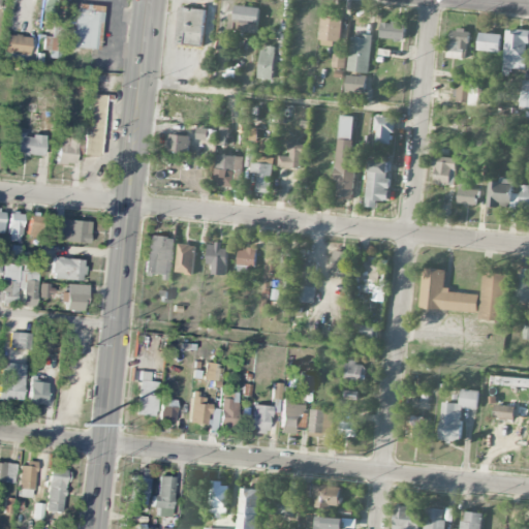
[(58,0),(43,0),(42,21),(58,22),(58,0)]
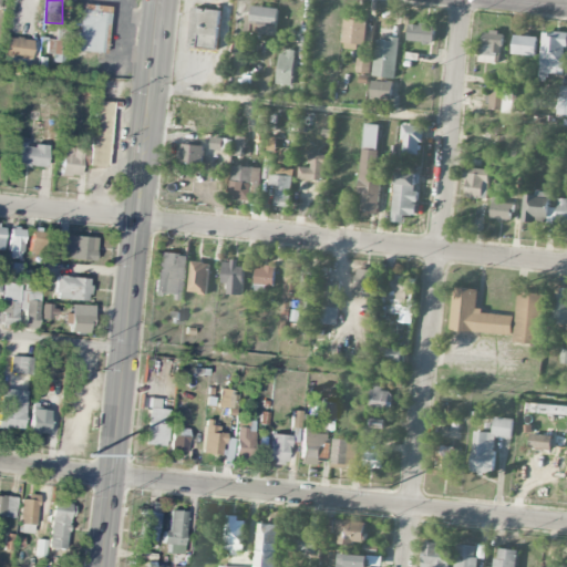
[(107,8),(72,6),(71,29),(55,28),(54,40),(48,39),(47,53),(65,55),(66,50),(104,53),(107,8)]
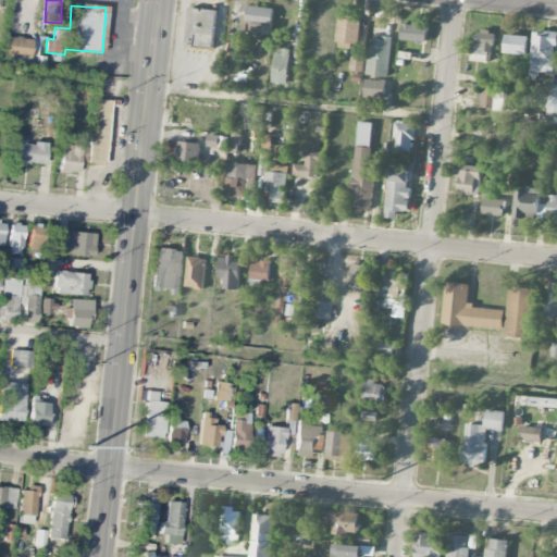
[(273,9),(248,7),(247,17),(240,16),(238,32),(255,34),(254,42),(270,44),(273,9)]
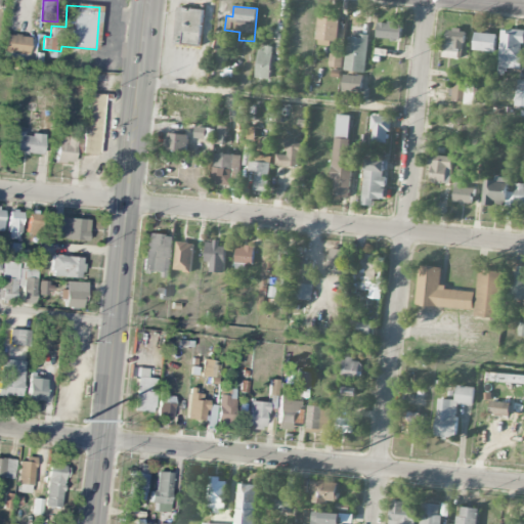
[(176,44),(202,45),(203,10),(177,8),(176,44)]
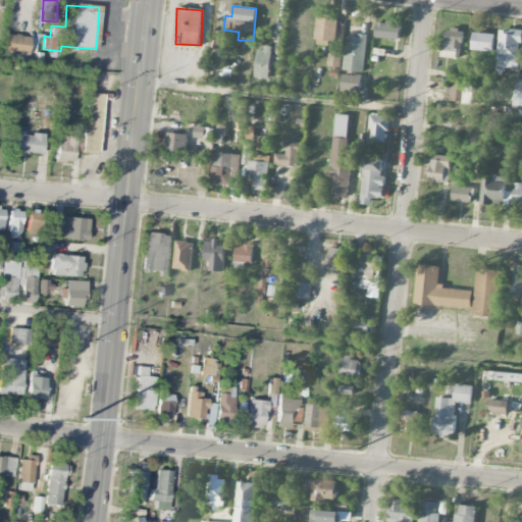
[(315,45),(332,47),(337,20),(319,17),(315,45)]
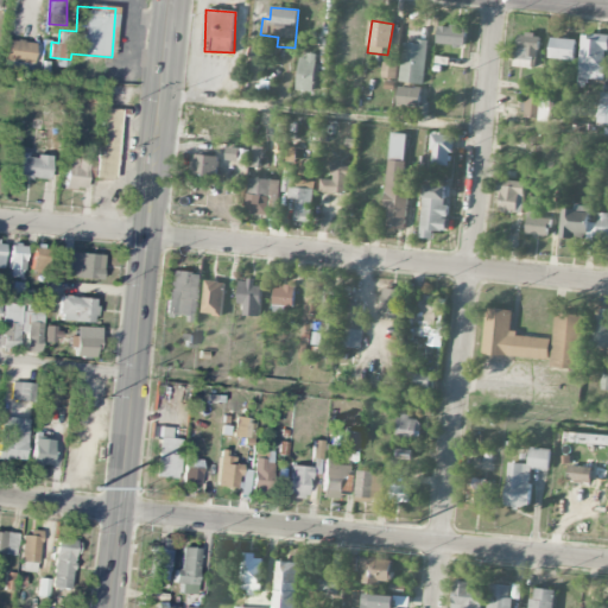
[(438,26),(438,45),(467,46),(467,27),(438,26)]
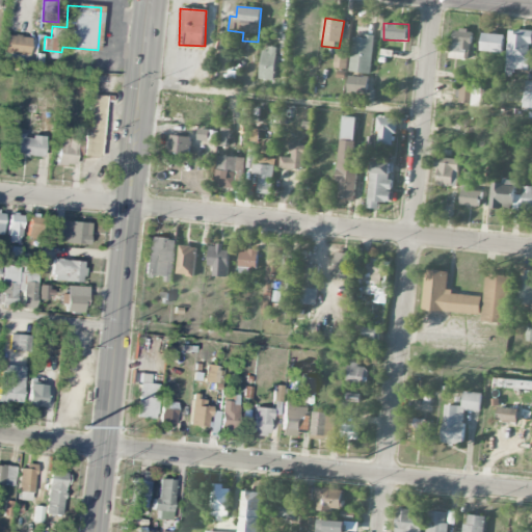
[(473,31),(452,30),(451,58),(472,59),(473,31)]
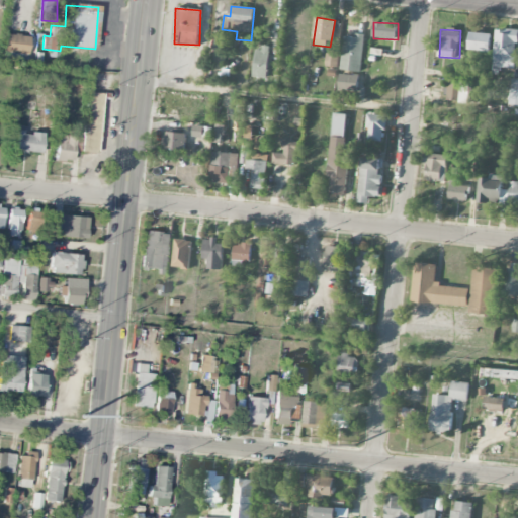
[(494,75),(501,75),(501,69),(517,69),(517,30),(494,30),(494,75)]
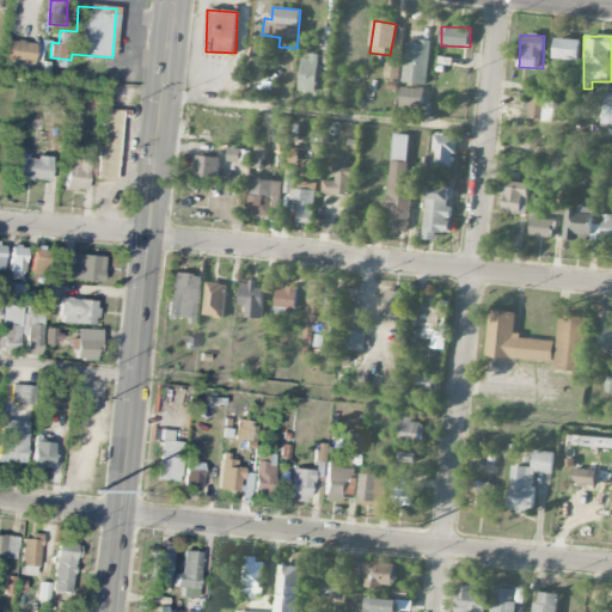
[(2,60),(32,63),(35,43),(5,40),(2,60)]
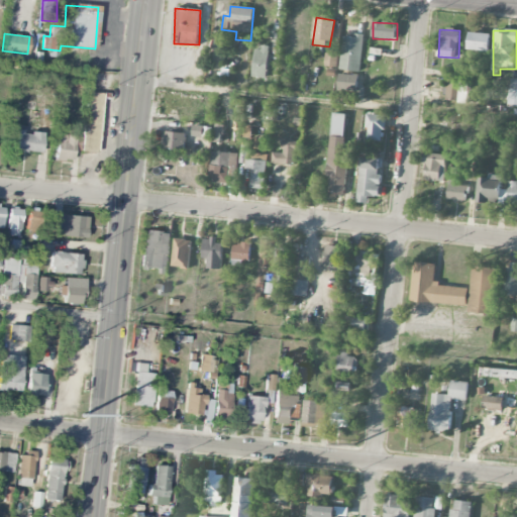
[(489,52),(490,34),(469,33),(468,50),(489,52)]
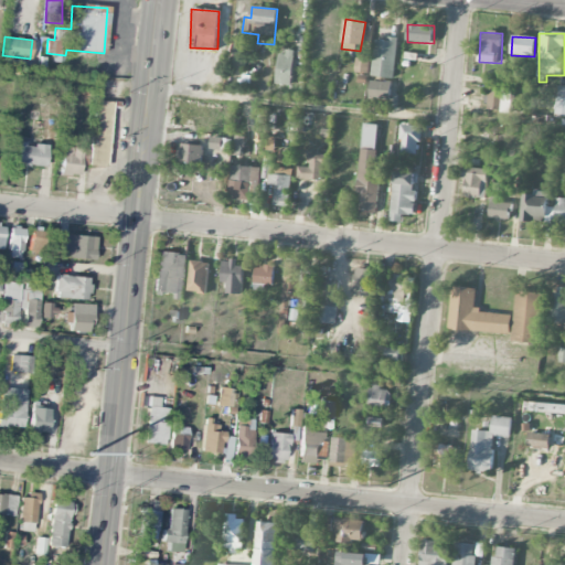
[(376,38),(372,76),(394,78),(398,40),(376,38)]
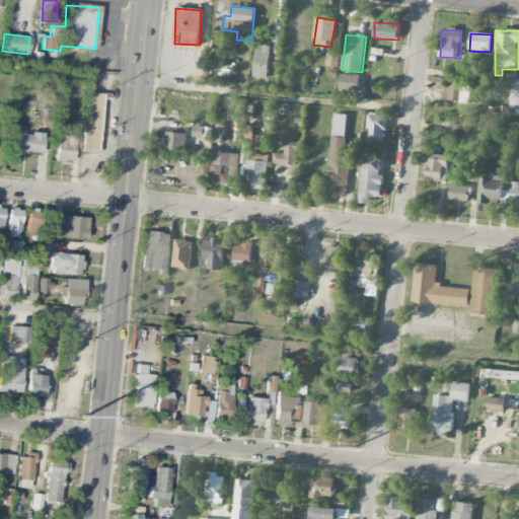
[(256,48),(252,78),(267,79),(271,49),(256,48)]
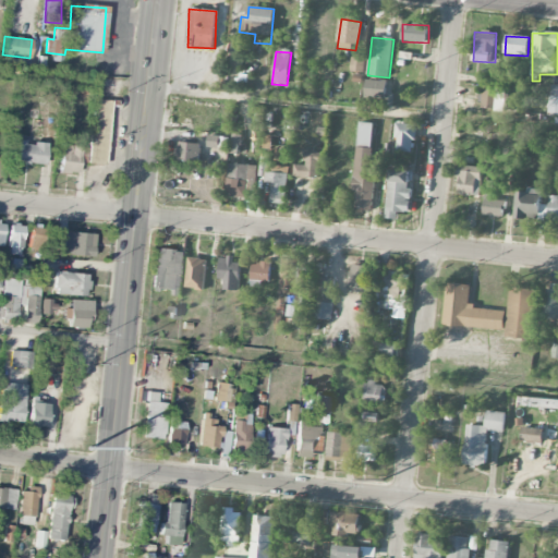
[(364,73),(366,56),(352,53),(350,71),(364,73)]
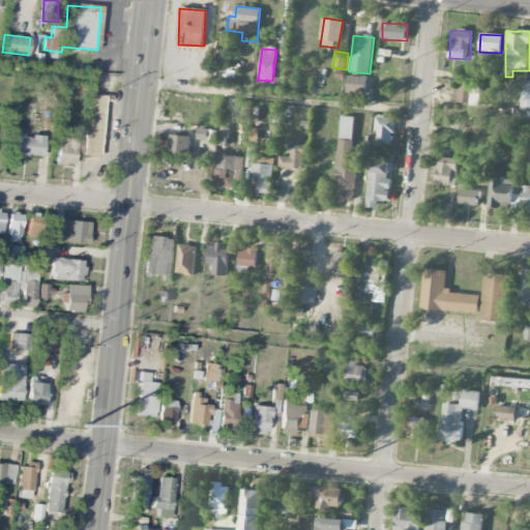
[(366,93),(366,77),(348,77),(347,92),(366,93)]
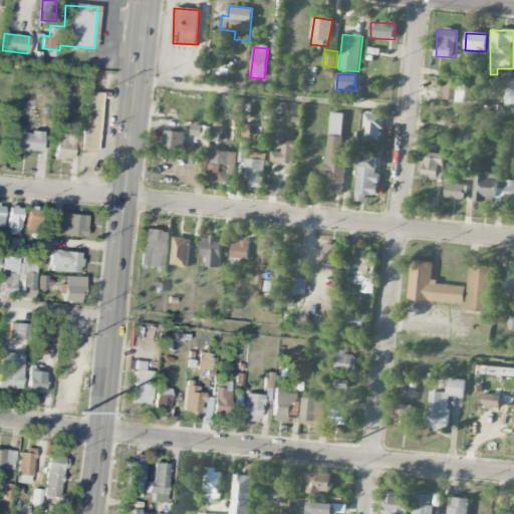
[(505,104),(513,104),(513,78),(506,78),(505,104)]
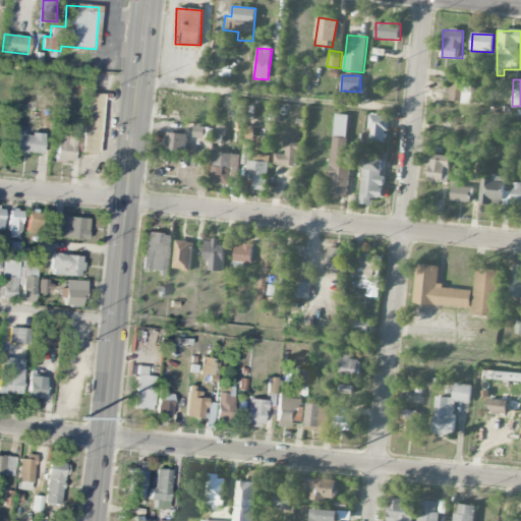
[(462,102),(463,83),(449,82),(448,101),(462,102)]
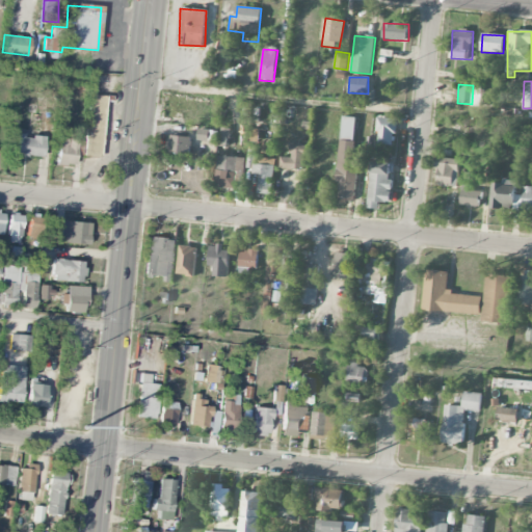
[(101,157),(103,96),(87,95),(85,156),(101,157)]
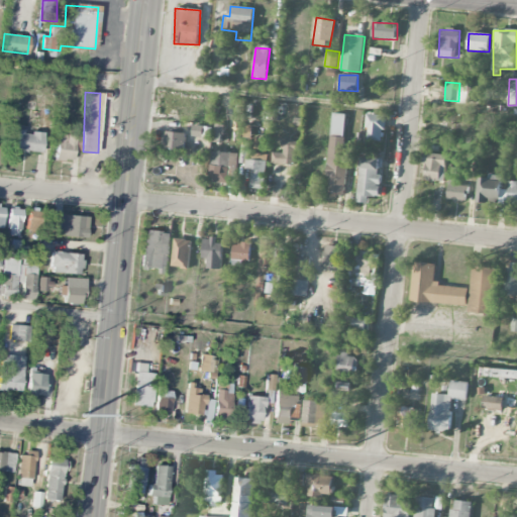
[(328,194),(346,195),(348,158),(344,158),(346,114),(332,113),(328,194)]
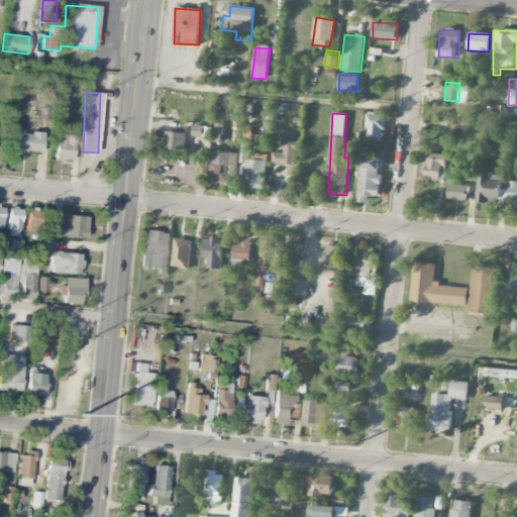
[(367,140),(384,141),(386,116),(369,114),(367,140)]
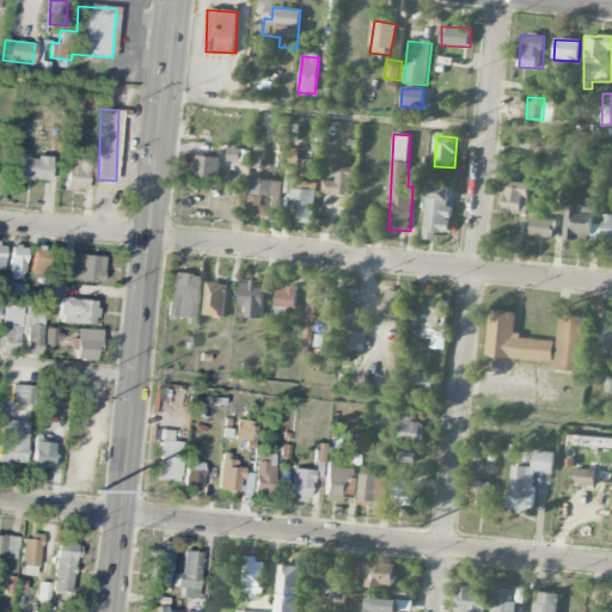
[(29,154),(16,153),(13,178),(49,181),(51,158),(29,155),(29,154)]
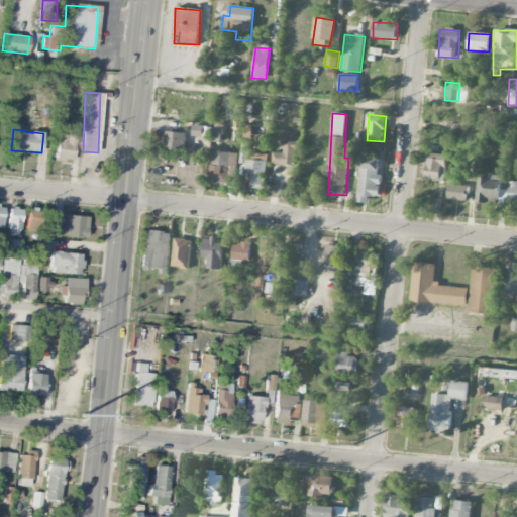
[(186,134),(165,131),(163,149),(185,151),(186,134)]
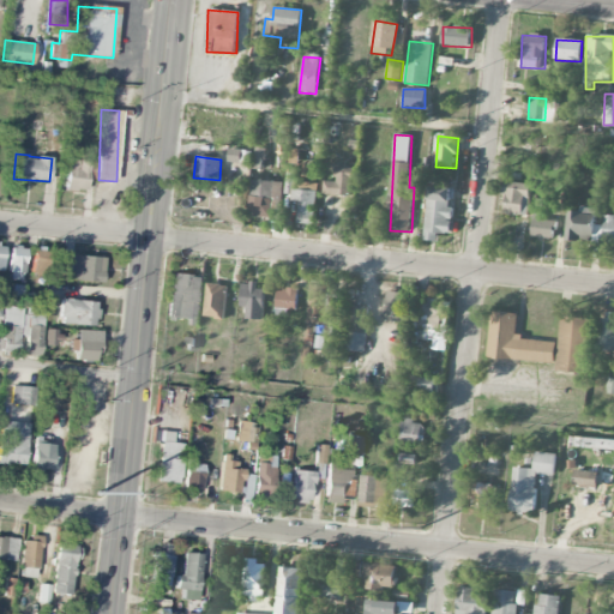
[(88,191),(89,161),(67,160),(66,190),(88,191)]
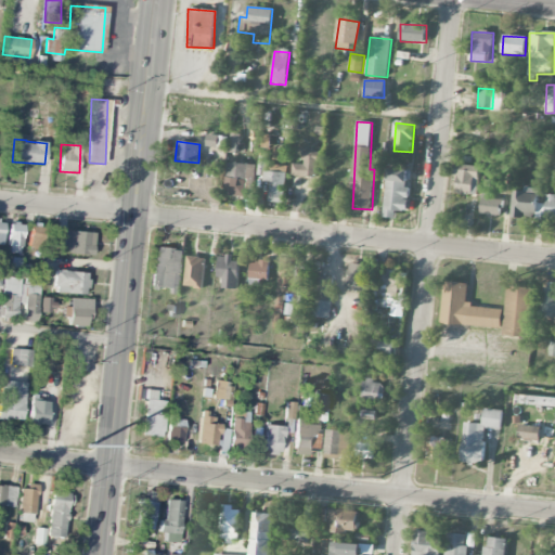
[(293,177),(318,178),(318,153),(302,152),(302,165),(293,164),(293,177)]
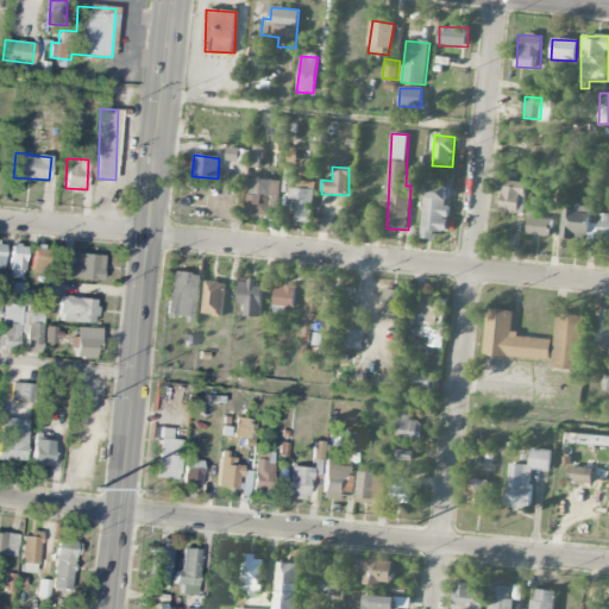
[(276,181),(249,180),(248,215),(274,217),(276,181)]
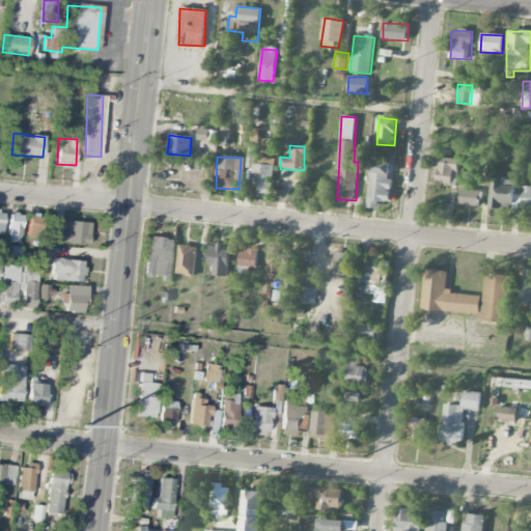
[(457,159),(435,158),(434,168),(437,168),(436,186),(456,187),(457,159)]
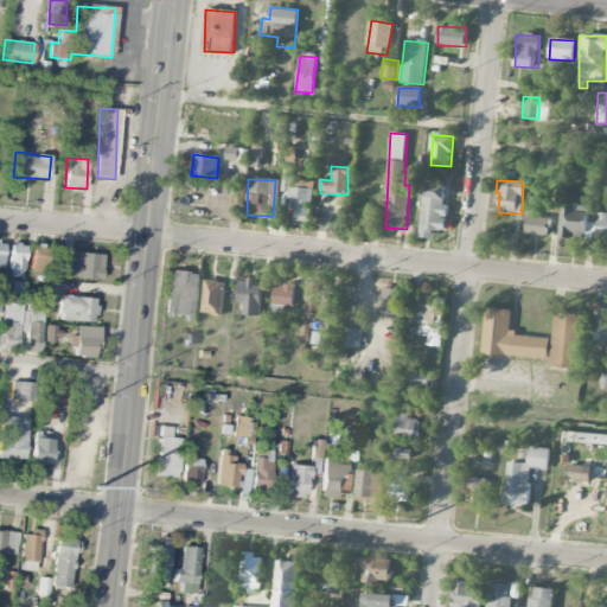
[(433,231),(446,231),(447,186),(423,185),(421,238),(433,240),(433,231)]
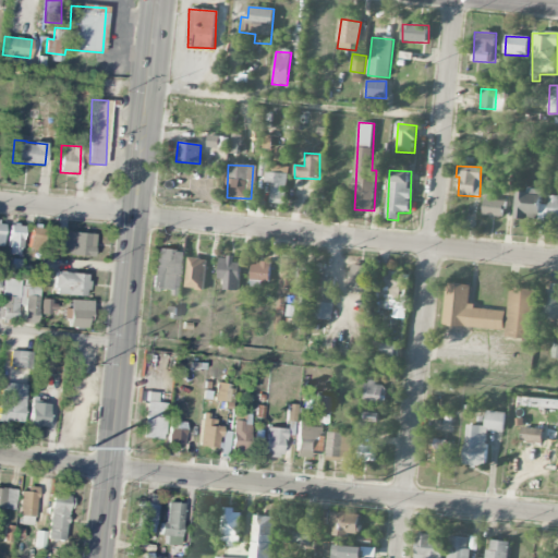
[(284,204),(286,173),(263,172),(262,183),(271,183),(270,203),(284,204)]
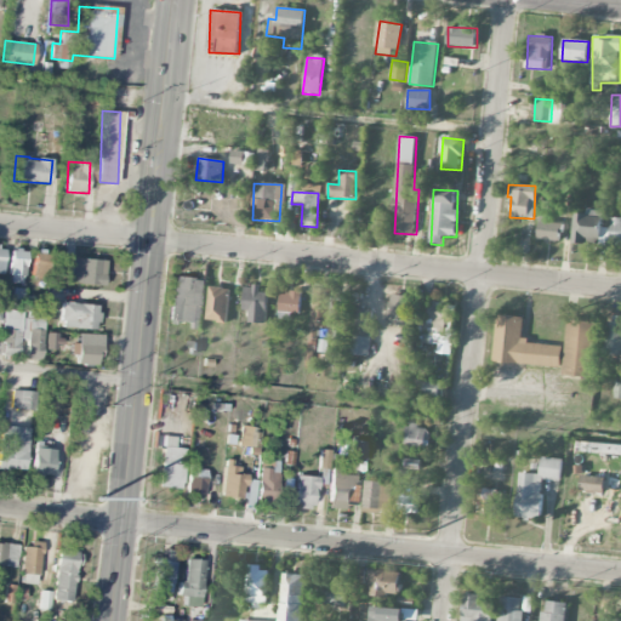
[(574,244),(609,245),(609,228),(602,228),(602,210),(586,210),(586,214),(575,214),(574,244)]
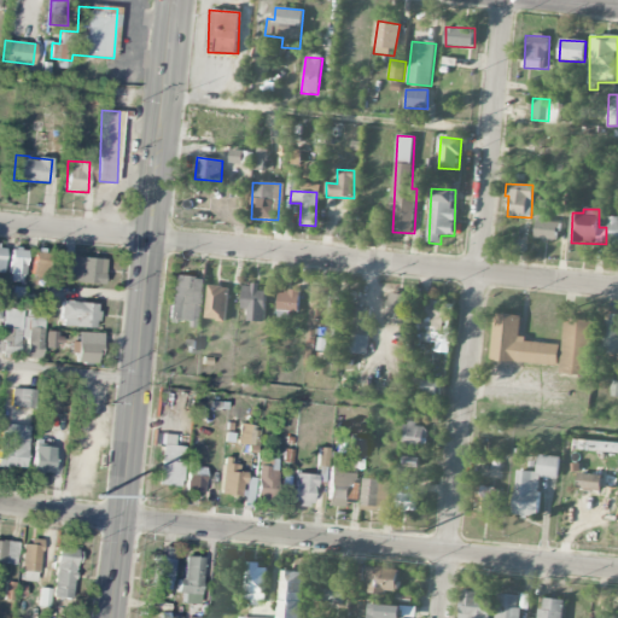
[(535,238),(558,240),(559,221),(537,219),(535,238)]
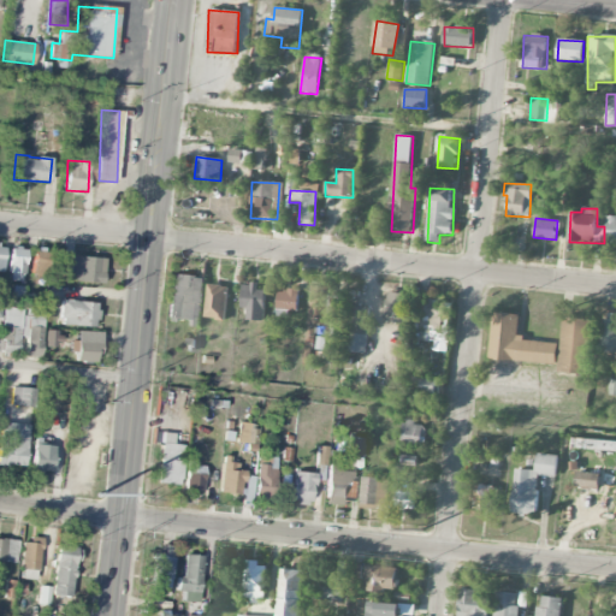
[(25,248),(11,247),(7,280),(22,282),(25,248)]
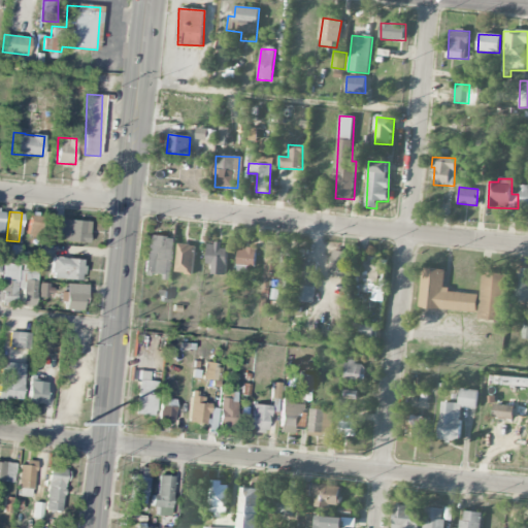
[(27,234),(39,235),(42,217),(29,215),(27,234)]
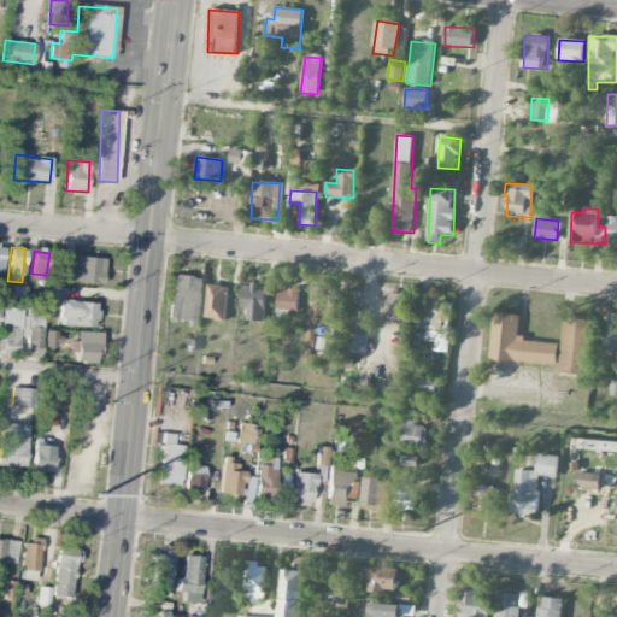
[(104,258),(64,257),(63,282),(104,283),(104,258)]
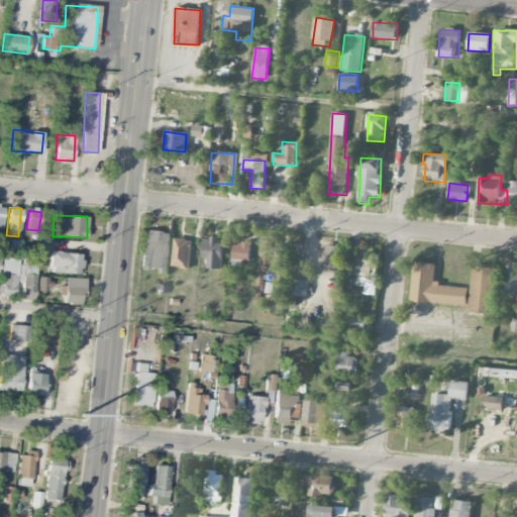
[(168,275),(172,233),(144,230),(140,269),(160,270),(160,274),(168,275)]
